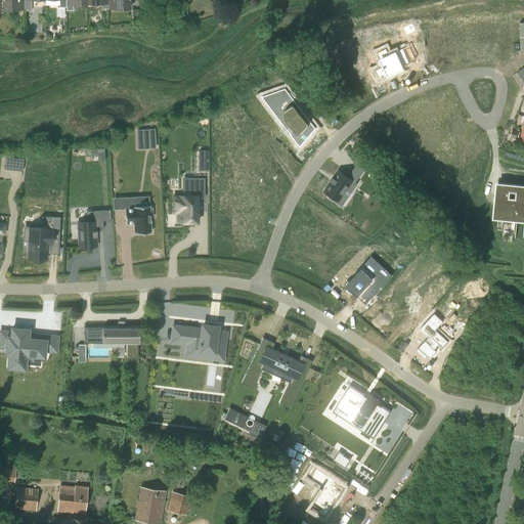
[(2,0),(3,10),(25,9),(25,0),(2,0)]
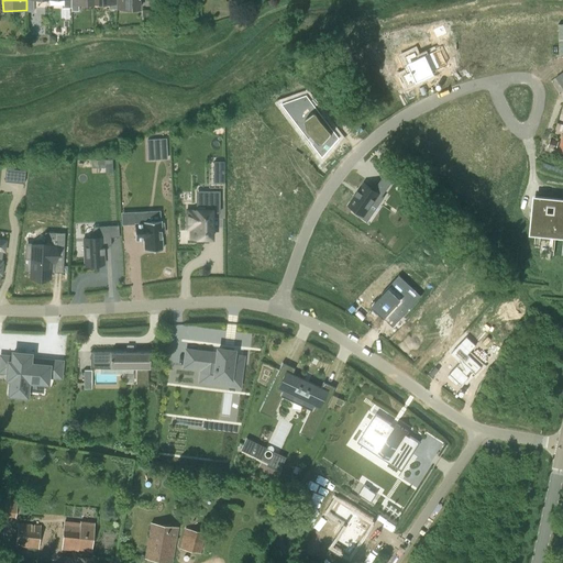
[(94,0),(94,4),(109,3),(109,10),(116,10),(116,4),(117,4),(116,0),(94,0)]
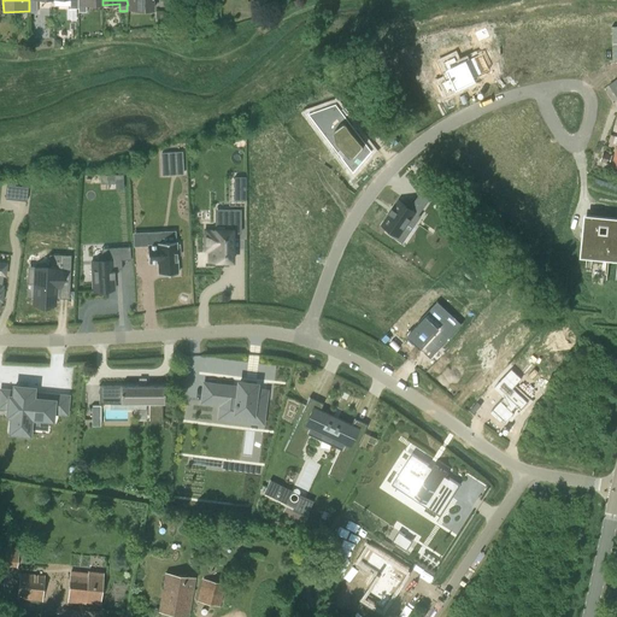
[(152,0),(127,0),(128,5),(127,5),(127,11),(152,11),(152,0)]
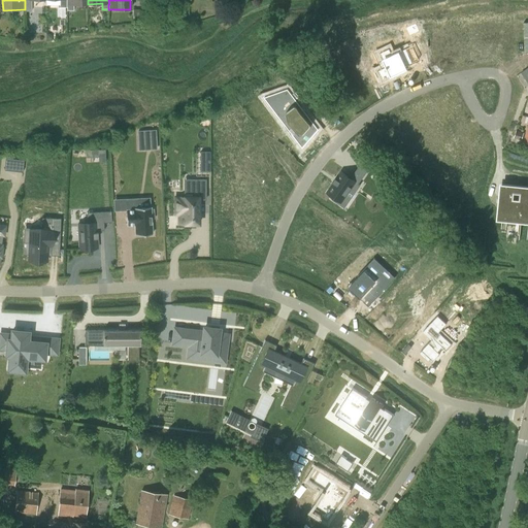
[(143,22),(143,8),(133,9),(133,22),(143,22)]
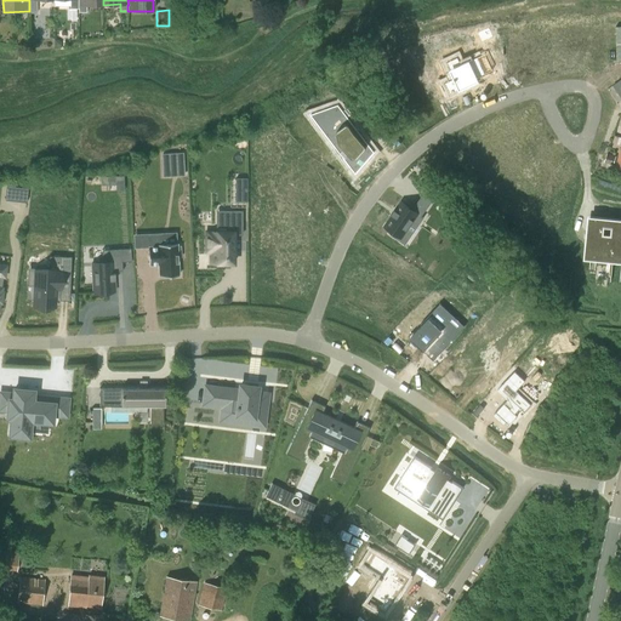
[(476,34),(479,44),(493,38),(489,28),(476,34)]
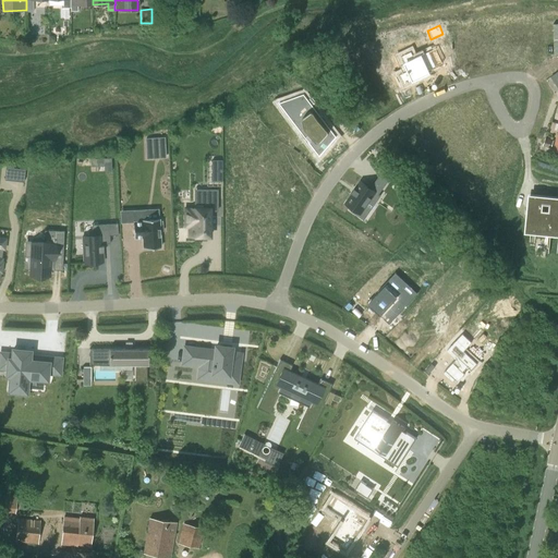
[(368,94),(379,116),(414,99),(410,91),(444,76),(429,48),(401,60),(393,45),(373,56),(387,84),(368,94)]
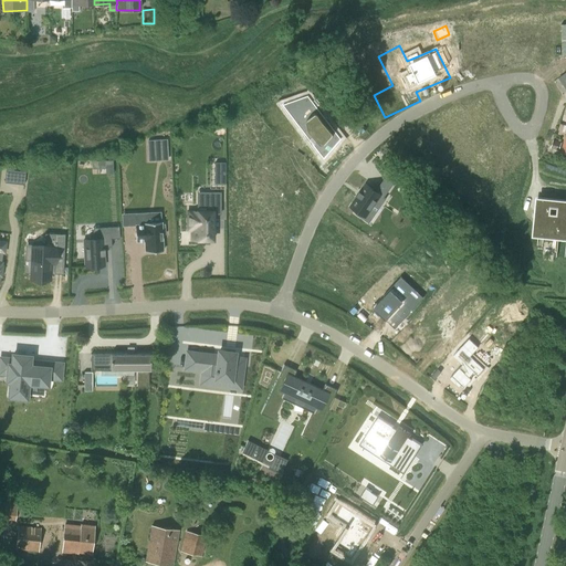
[(300,122),(293,128),(306,143),(308,142),(315,149),(312,153),(324,165),(327,160),(327,159),(326,157),(329,154),(331,155),(332,155),(333,154),(337,146),(328,136),(327,135),(326,136),(325,137),(318,130),(328,123),(322,115),(321,115),(320,115),(318,116),(313,119),(307,114),(299,121),(300,122)]
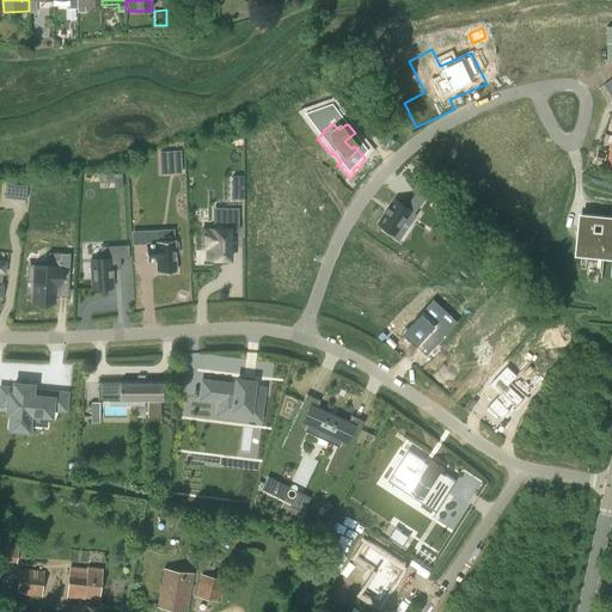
[(244,197),(244,173),(232,173),(233,197),(244,197)]
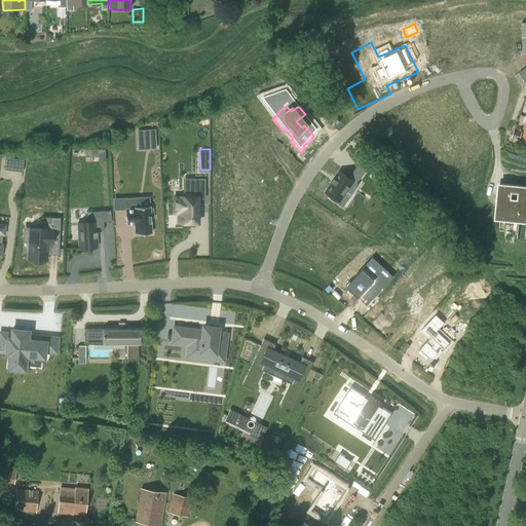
[(5,161),(4,170),(13,171),(14,161),(15,158),(6,157),(5,161)]
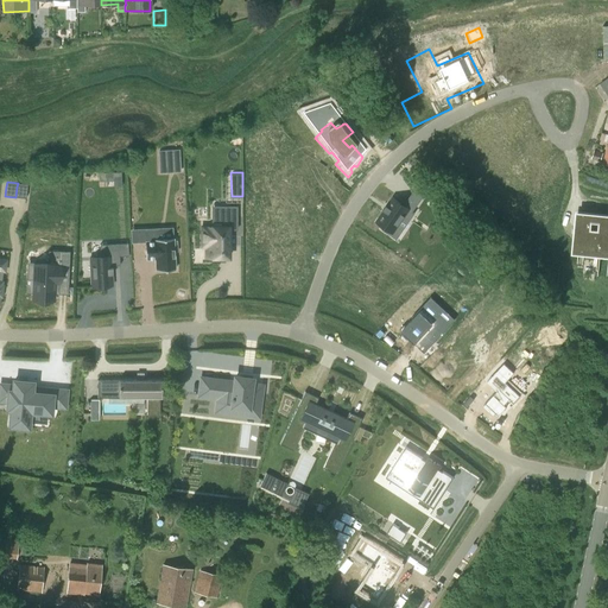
[(202,227),(202,247),(206,247),(206,258),(228,258),(228,217),(236,217),(236,207),(221,207),(221,227),(202,227)]
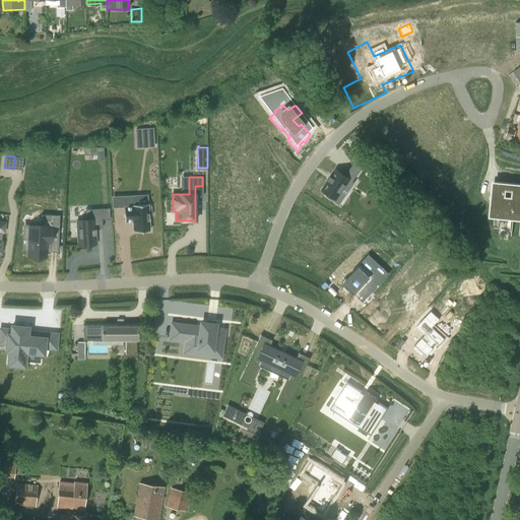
[(340,187),(324,206),(330,211),(329,213),(334,218),(346,204),(348,206),(354,198),(352,197),(362,185),(359,182),(348,194),(340,187)]
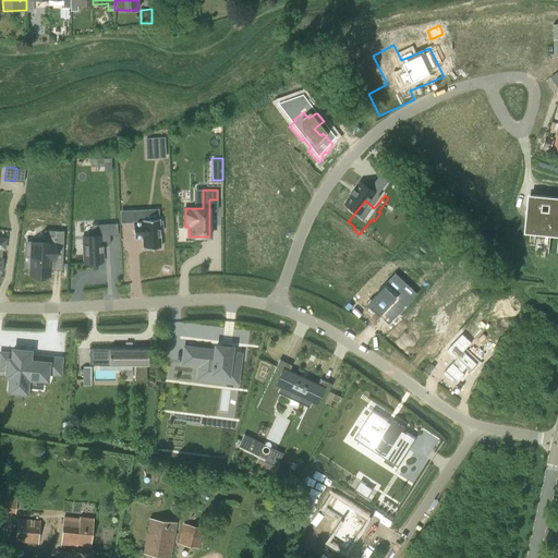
[(529,209),(529,210),(530,210),(530,211),(531,211),(535,211),(535,217),(532,217),(531,229),(557,231),(557,198),(556,198),(541,197),(532,196),(531,196),(530,197),(530,199),(529,209)]
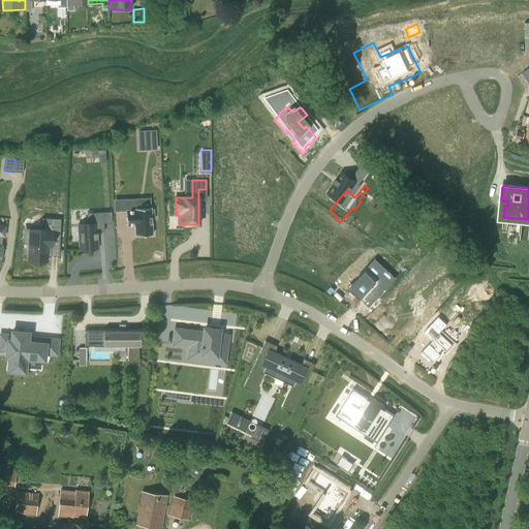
[(137,200),(125,201),(126,211),(126,225),(135,224),(135,236),(152,235),(151,219),(154,219),(154,210),(150,210),(150,208),(137,208),(137,200)]
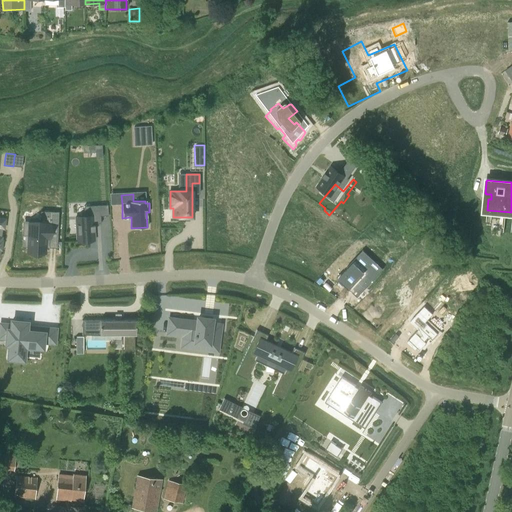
[(92,216),(75,217),(77,241),(95,240),(94,224),(100,223),(100,206),(92,206),(92,216)]
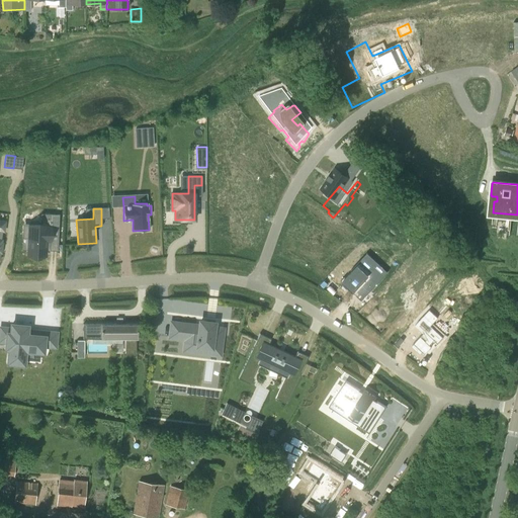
[(24,238),(24,248),(28,249),(27,254),(46,255),(47,244),(51,245),(51,238),(58,238),(59,213),(50,213),(50,226),(29,225),(28,239),(24,238)]
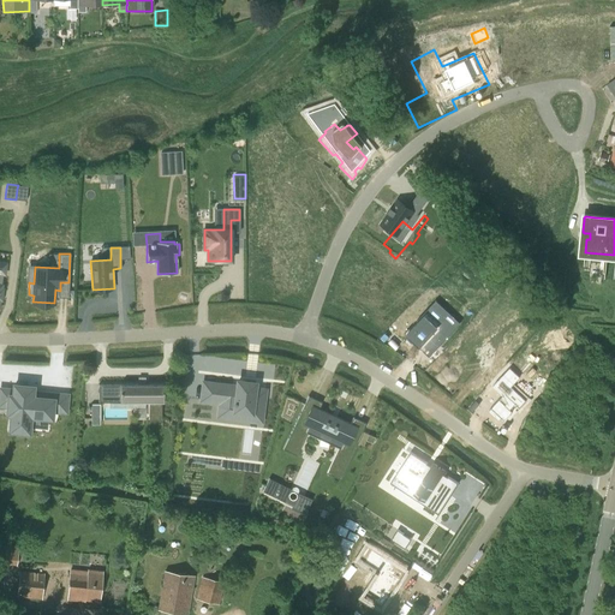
[(405,324),(400,329),(406,335),(407,335),(416,344),(424,334),(435,344),(443,335),(442,335),(452,326),(440,312),(434,317),(425,308),(406,326),(405,324)]
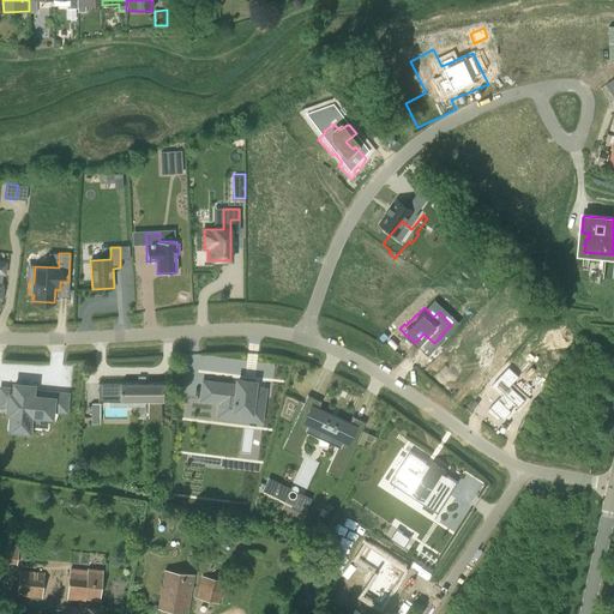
[(301,362),(299,373),(312,377),(314,366),(301,362)]
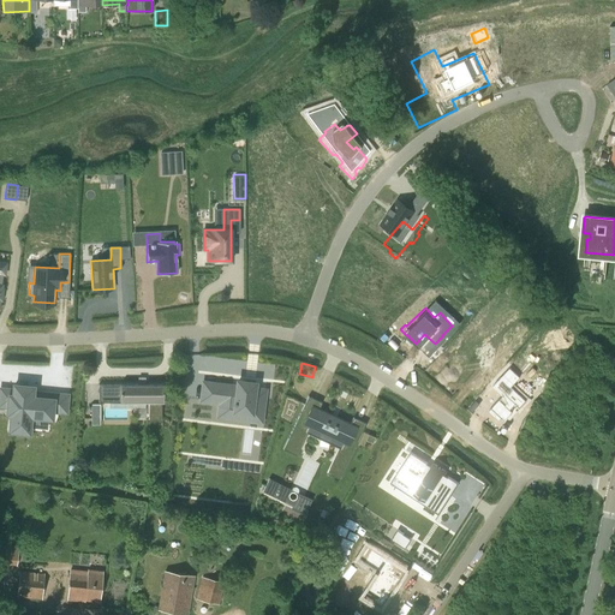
[(316,366),(314,372),(328,378),(330,372),(316,366)]
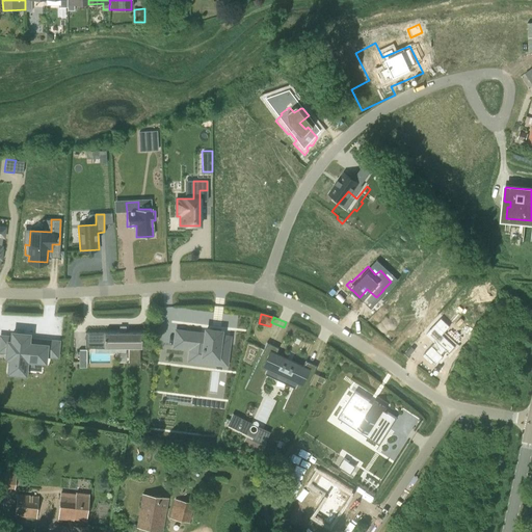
[(434,343),(425,352),(434,361),(437,358),(440,360),(453,345),(443,335),(449,327),(442,320),(427,336),(434,343)]
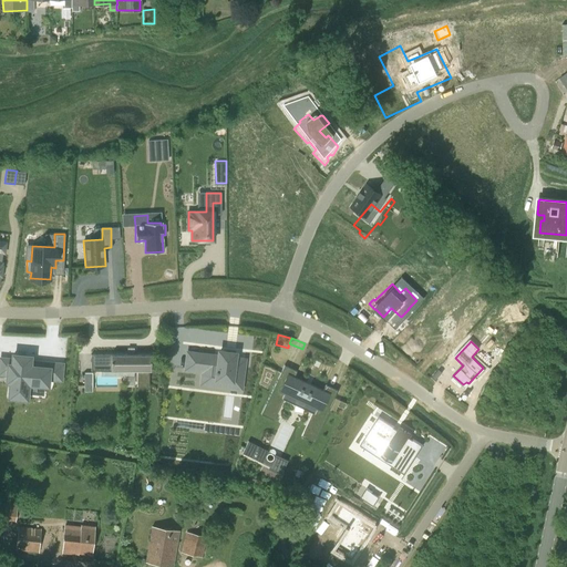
[(154,374),(154,351),(106,351),(106,354),(91,354),(91,371),(106,371),(106,374),(137,374),(137,388),(150,388),(150,374),(154,374)]
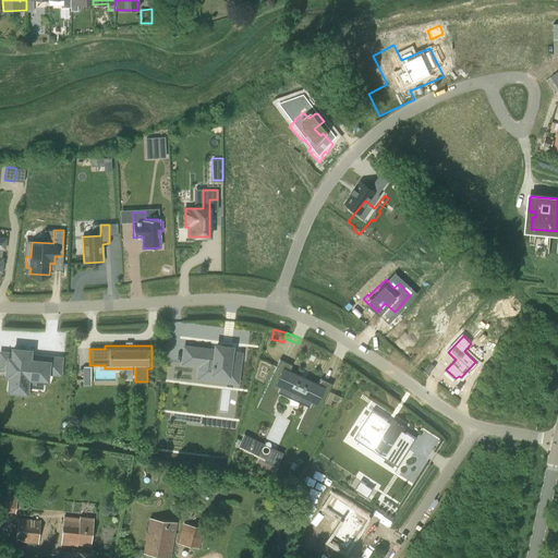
[(215,351),(203,350),(202,356),(194,355),(193,364),(201,365),(199,372),(225,374),(223,378),(229,378),(229,381),(237,383),(240,360),(235,359),(235,354),(231,353),(231,349),(216,347),(215,351)]
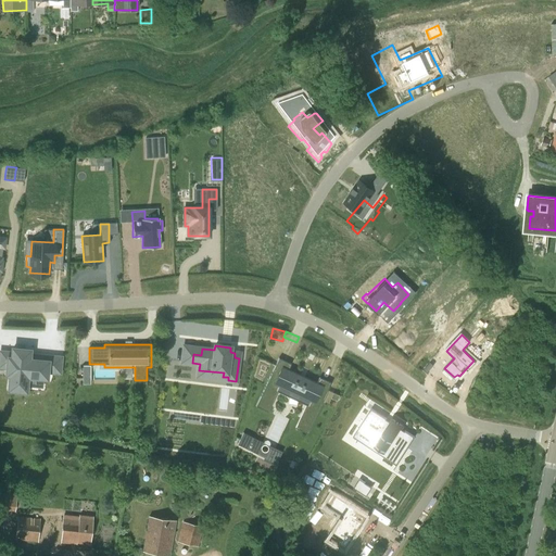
[(13,349),(12,353),(0,352),(0,356),(0,366),(8,368),(7,375),(10,375),(9,390),(26,391),(26,387),(27,377),(43,378),(47,378),(47,374),(47,371),(52,373),(53,365),(54,357),(38,355),(38,356),(29,355),(29,353),(29,350),(13,349)]
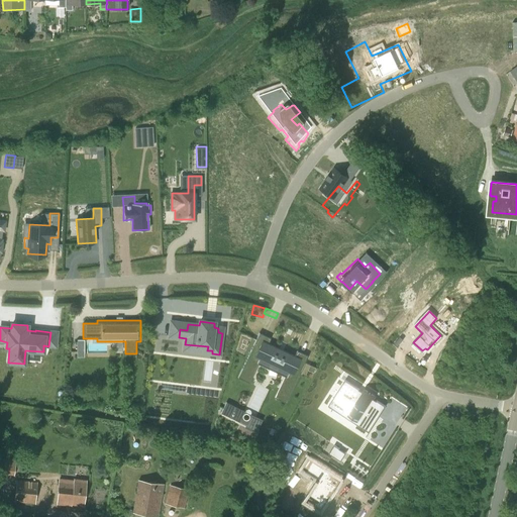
[(260,334),(239,378),(249,383),(261,358),(289,372),(278,396),(288,401),(309,357),(297,351),(294,358),(268,345),(271,339),(260,334)]
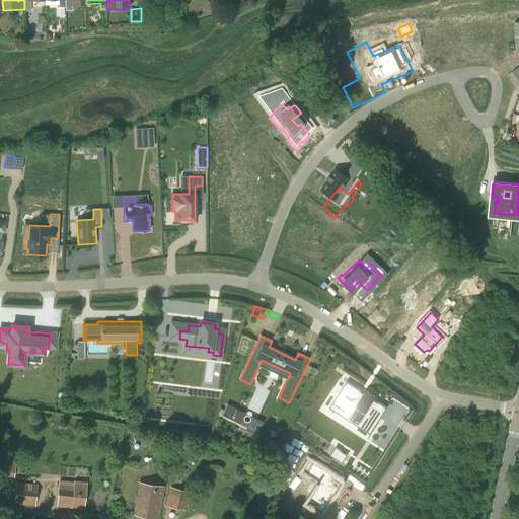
[(336,398),(336,399),(350,410),(347,415),(347,416),(348,416),(366,428),(372,432),(387,409),(378,402),(375,401),(377,398),(366,391),(365,394),(361,391),(362,391),(348,381),(347,383),(348,383),(337,399),(336,398)]
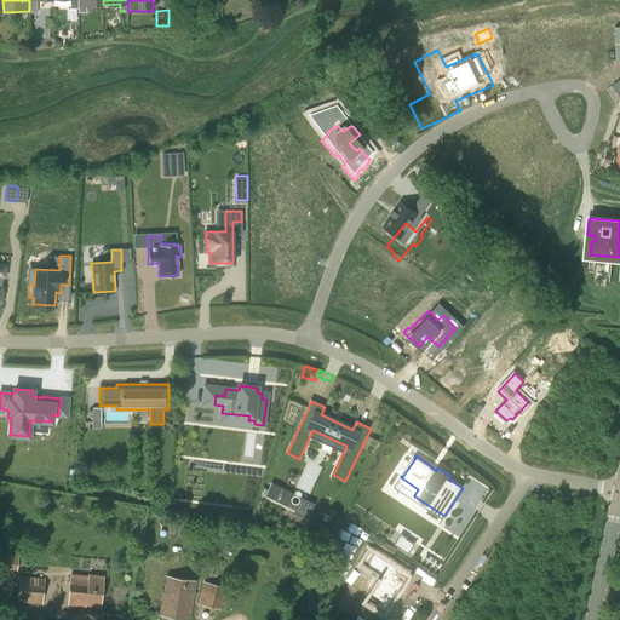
[(286,491),(273,484),(265,498),(279,504),(286,491)]
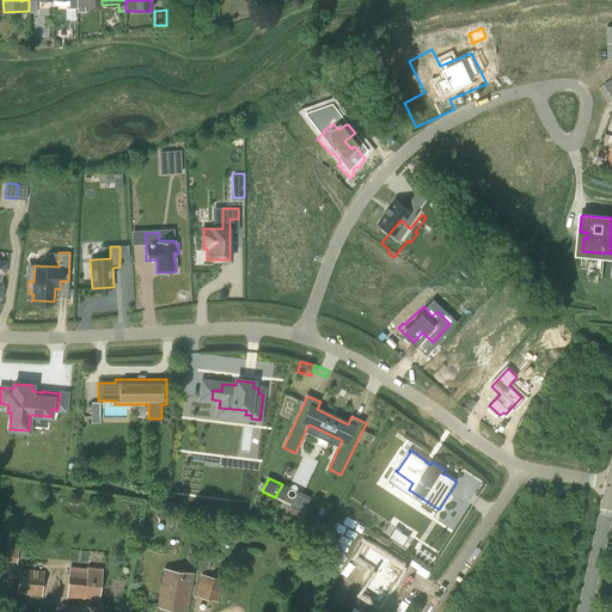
[(403,546),(410,537),(396,527),(389,538),(403,546)]
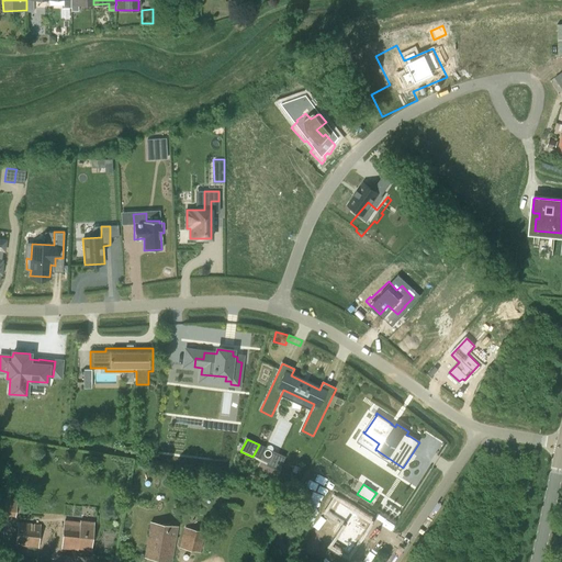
[(0,515),(15,517),(17,499),(0,497),(0,515)]
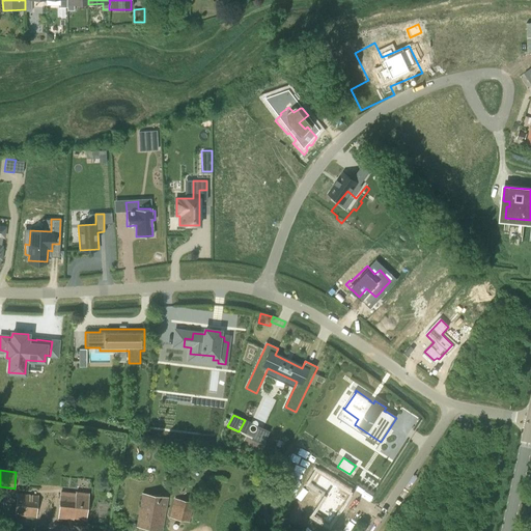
[(348,495),(315,472),(308,482),(328,498),(318,512),(328,519),(324,524),(329,526),(332,521),(331,521),(335,514),(334,513),(338,507),(339,508),(344,501),(348,495)]
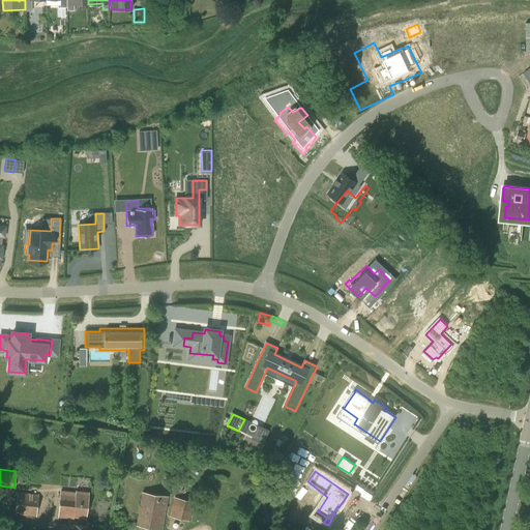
[(38,495),(37,495),(17,492),(15,514),(37,518),(38,495)]
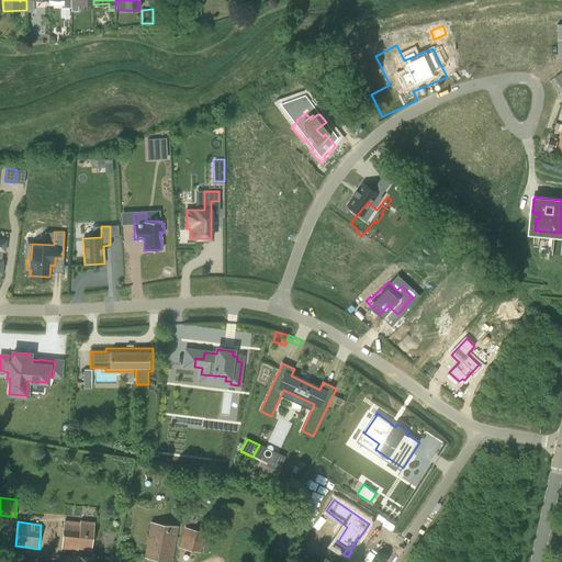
[(79,524),(64,521),(62,547),(91,550),(93,523),(80,521),(79,524)]
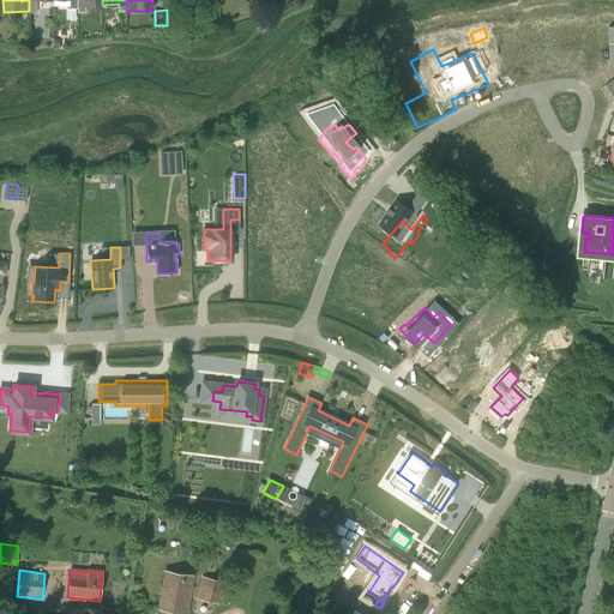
[(187,613),(194,576),(164,570),(157,608),(186,613),(187,613)]
